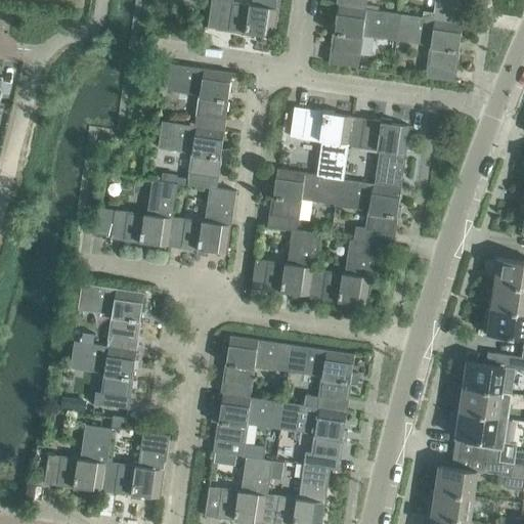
[(252,0),(252,5),(232,2),(231,0),(212,0),(208,29),(217,30),(217,29),(274,37),(279,0),(252,0)]
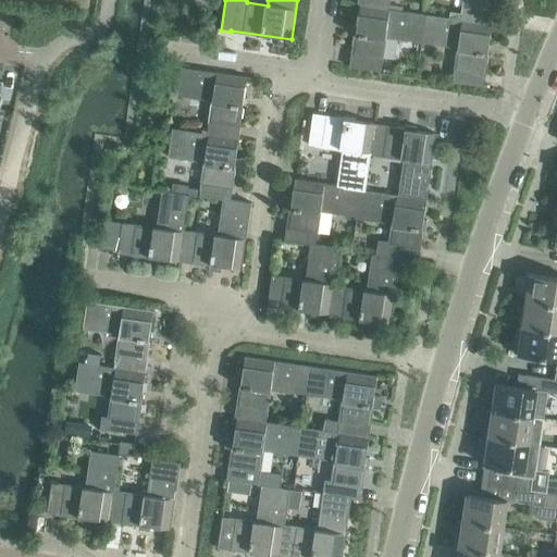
[(359,0),(359,4),(388,9),(390,0),(359,0)]
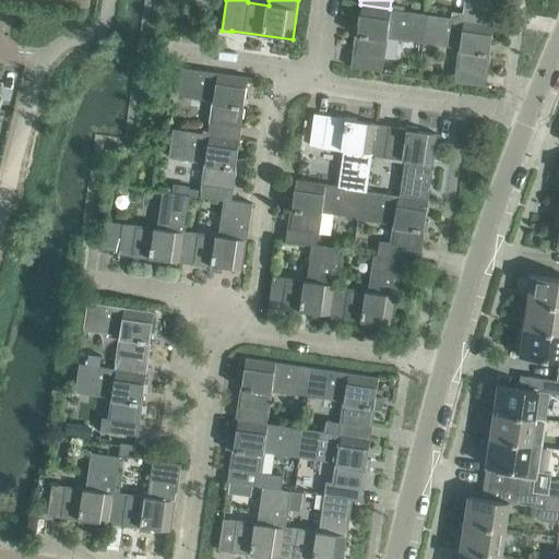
[(464,0),(462,20),(494,25),(494,23),(492,23),(495,0),(464,0)]
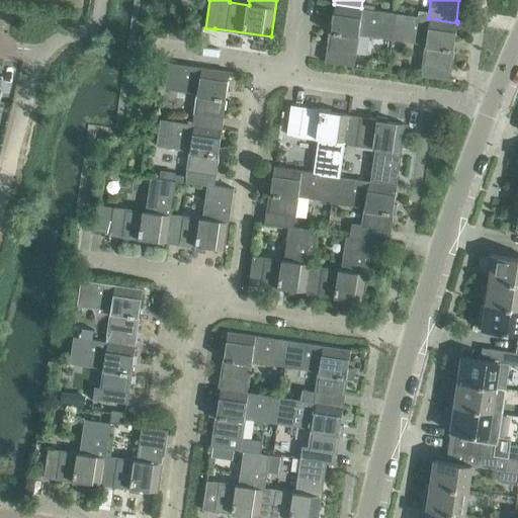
[(358,34),(392,39),(396,13),(361,8),(334,4),(326,61),(325,60),(325,62),(354,66),(358,34)]
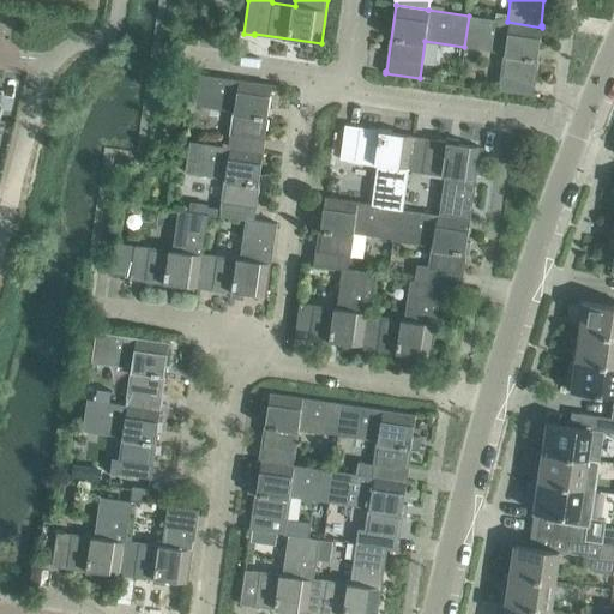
[(534,94),(533,94),(542,28),(507,22),(469,16),(464,47),(504,53),(499,90),(534,96),(534,94)]
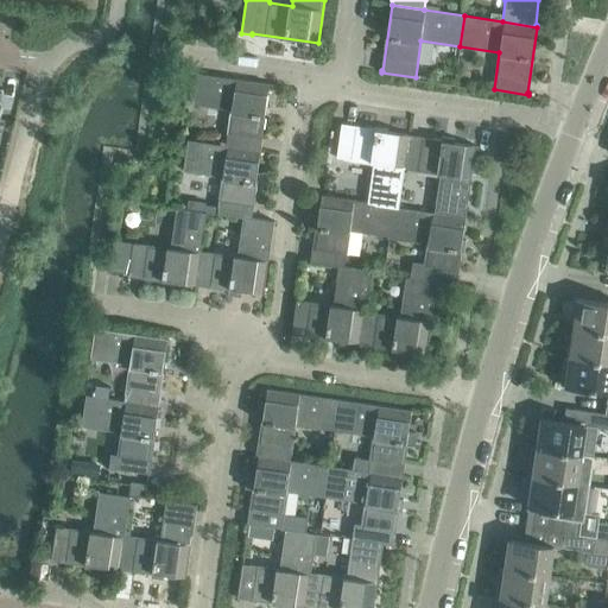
[(191,103),(232,109),(226,146),(260,151),(260,150),(259,150),(268,83),(196,73),(191,103)]
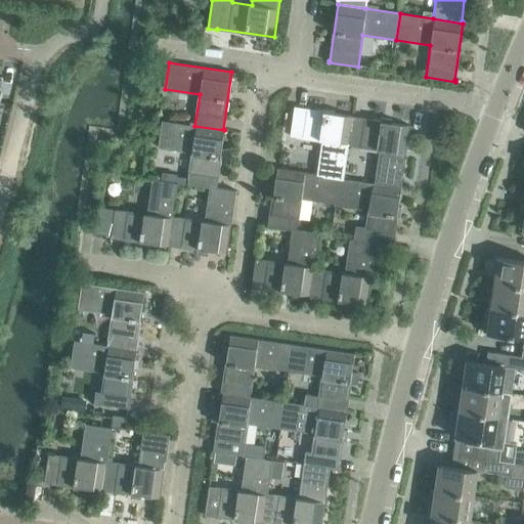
[(343,179),(348,145),(352,116),(296,107),(296,106),(294,106),(290,136),(322,140),(317,174),(339,177),(339,178),(343,179)]
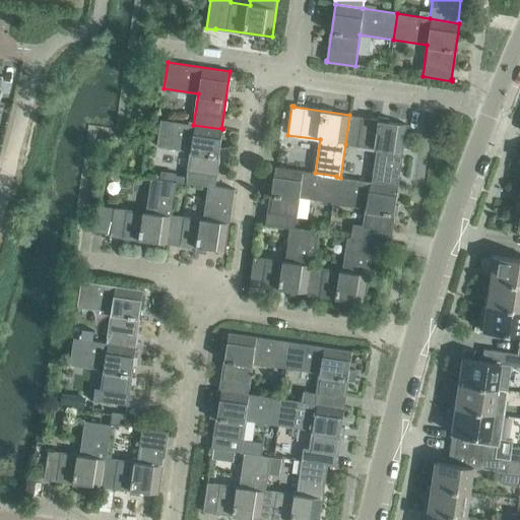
[(345,144),(377,149),(372,182),(372,183),(398,187),(403,147),(409,148),(411,135),(405,135),(407,125),(350,116),(350,115),(349,115),(345,144)]
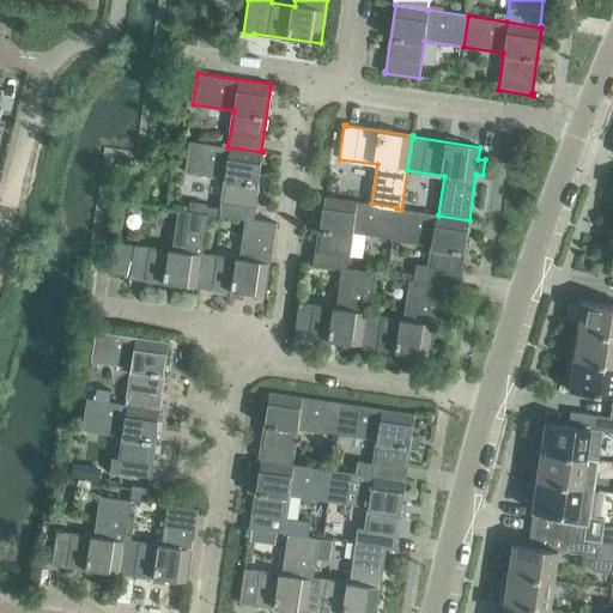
[(246,219),(253,220),(253,219),(262,152),(228,147),(189,141),(184,171),(225,177),(219,216),(246,219)]
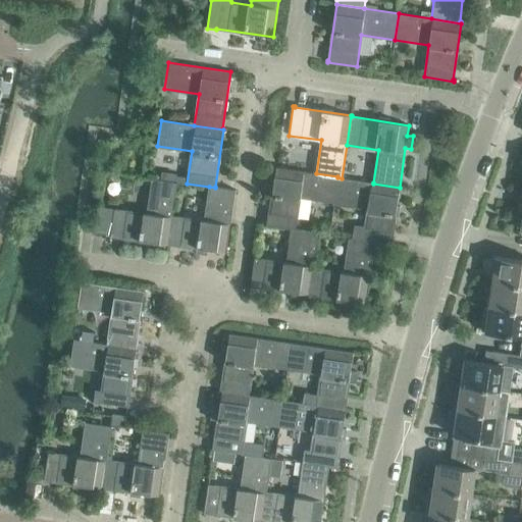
[(266,223),(266,225),(292,229),(292,228),(296,229),(296,228),(300,198),(333,203),(337,177),(337,176),(316,173),(275,167),(267,224),(266,223)]
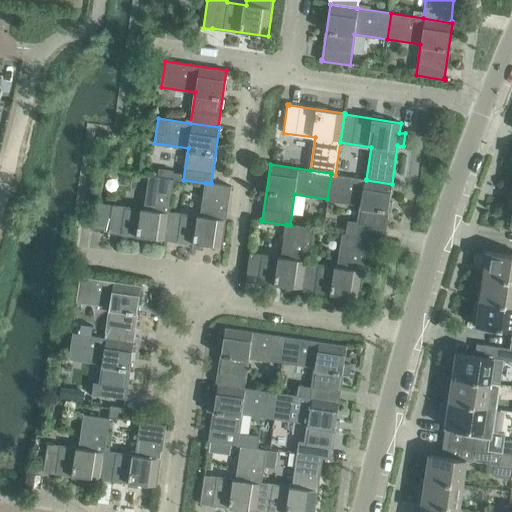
[(360,205),(356,235),(356,236),(367,237),(367,238),(385,241),(385,239),(384,239),(392,184),(366,180),(366,179),(335,175),(331,174),(327,199),(327,200),(360,205)]
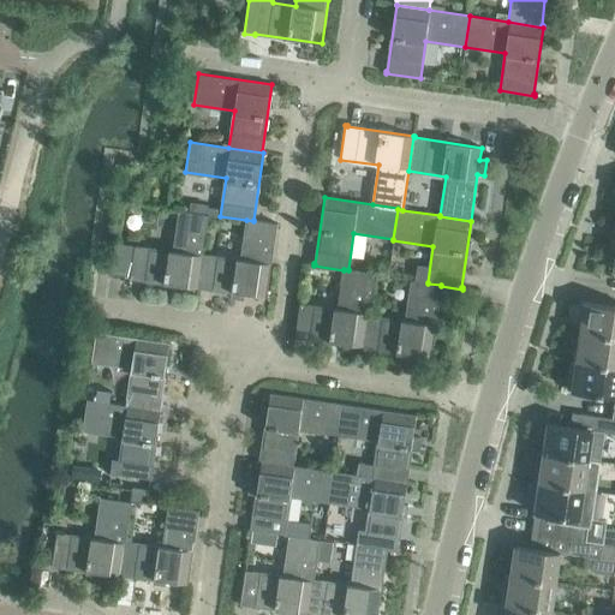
[(132,279),(198,288),(203,254),(204,254),(209,215),(179,210),(173,251),(135,245),(130,280),(131,280),(132,279)]
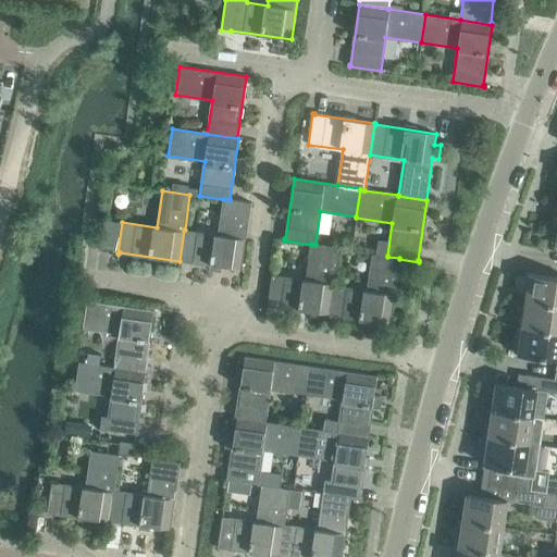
[(184,230),(180,261),(181,261),(181,260),(242,269),(251,202),(230,199),(230,200),(223,199),(218,235),(185,230),(184,230)]
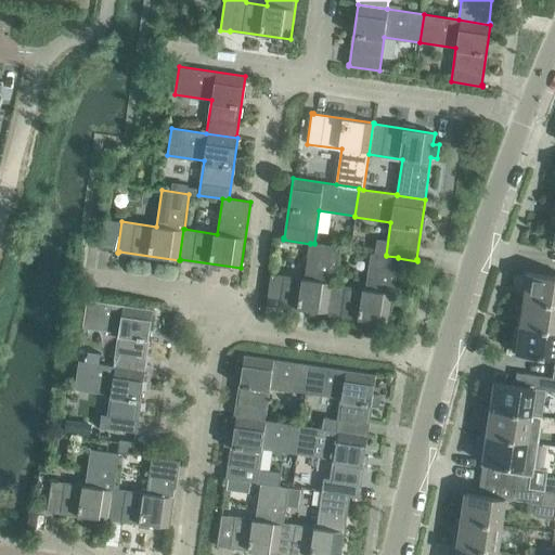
[(105,221),(102,247),(111,248),(113,249),(116,222),(105,221)]
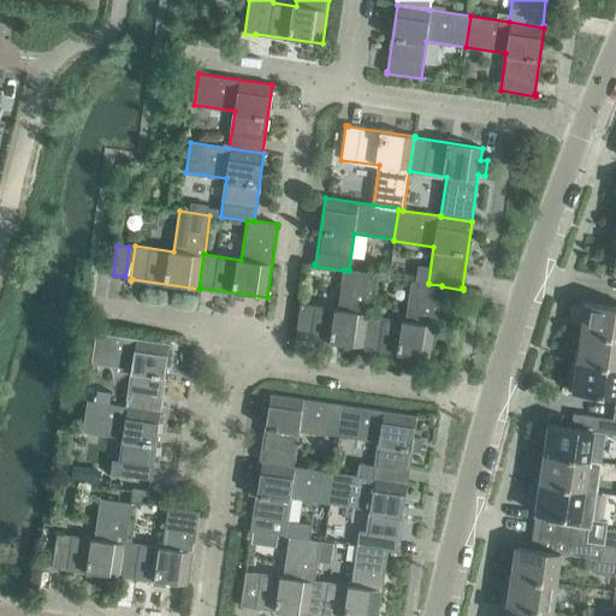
[(297,338),(363,348),(368,315),(375,274),(349,270),(349,271),(344,270),(344,271),(338,309),(300,304),(295,338),(297,339),(297,338)]
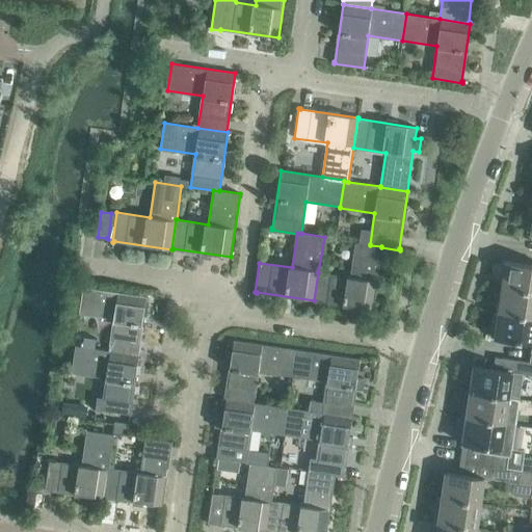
[(373,310),(381,247),(381,246),(370,245),(370,244),(355,242),(350,277),(318,272),(314,300),(325,301),(325,302),(373,310)]
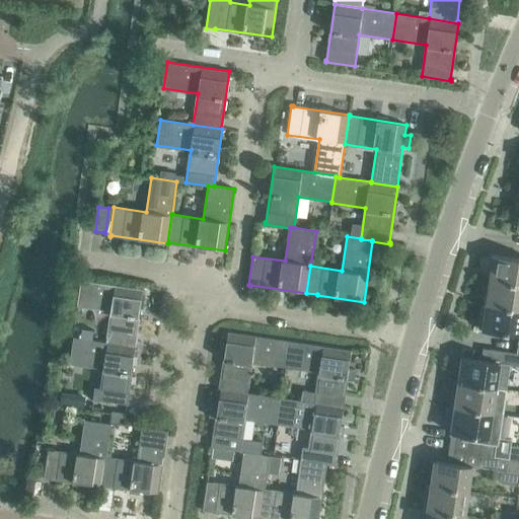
[(518,258),(494,254),(490,280),(518,284),(518,258)]
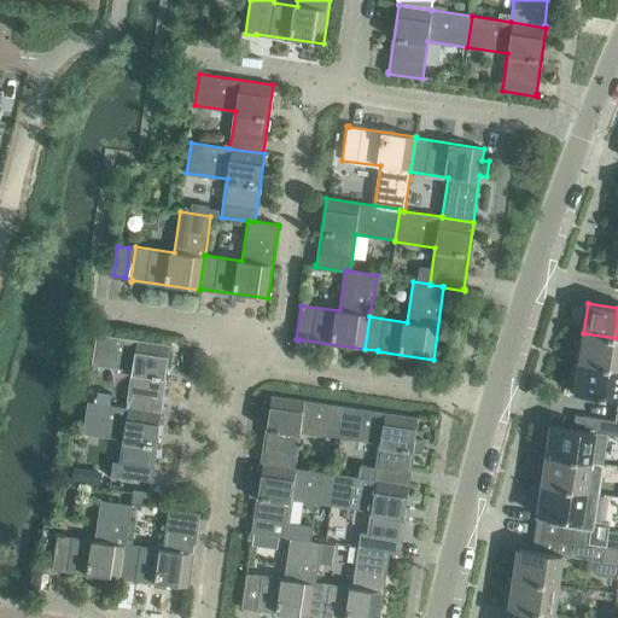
[(127,408),(162,413),(162,412),(159,412),(170,344),(95,333),(92,365),(132,371),(127,407),(127,408)]
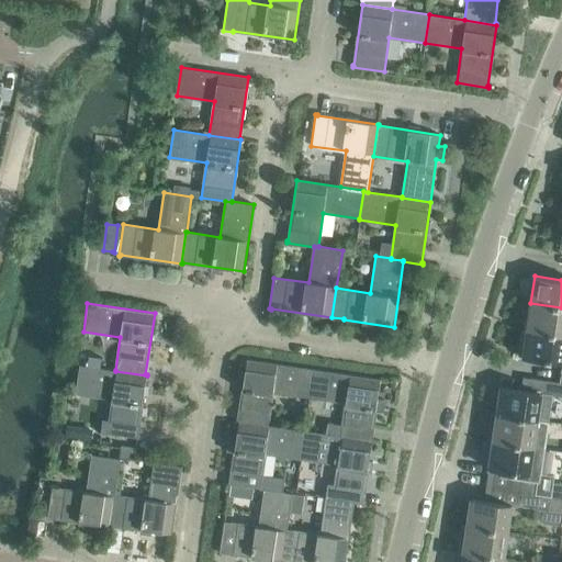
[(561,335),(561,307),(530,303),(526,330),(561,335)]
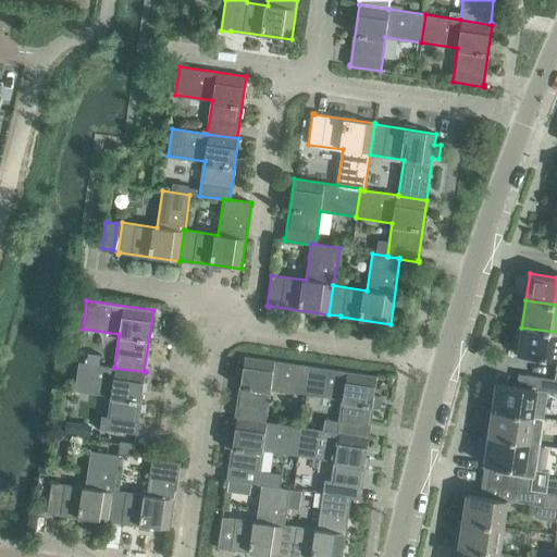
[(556,332),(521,327),(521,329),(517,327),(515,343),(519,343),(518,355),(556,360),(556,366),(556,332)]
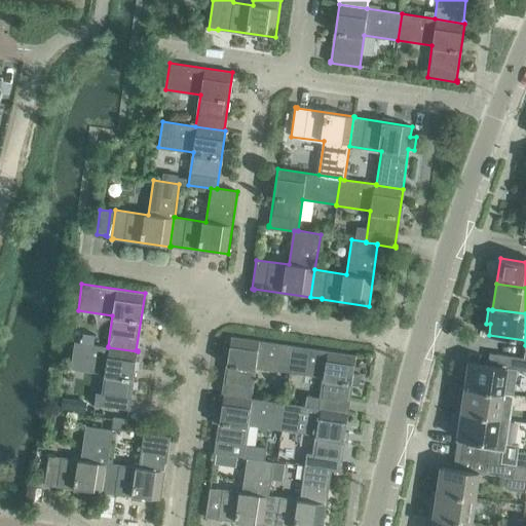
[(256,367),(290,372),(293,345),(231,336),(224,383),(225,383),(223,396),(251,399),(256,367)]
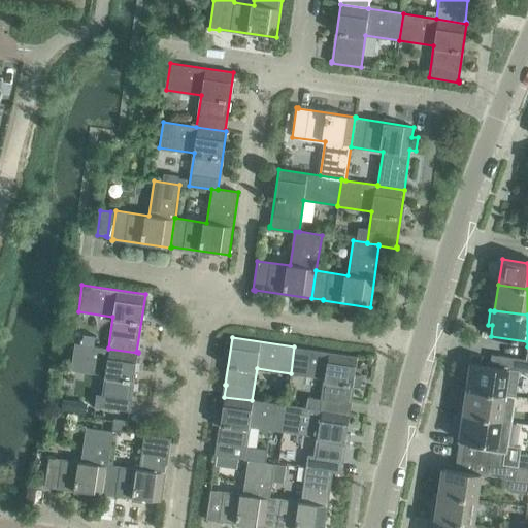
[(129,409),(138,353),(108,349),(108,348),(74,343),(70,369),(105,374),(102,395),(97,395),(95,406),(130,411),(130,409),(129,409)]
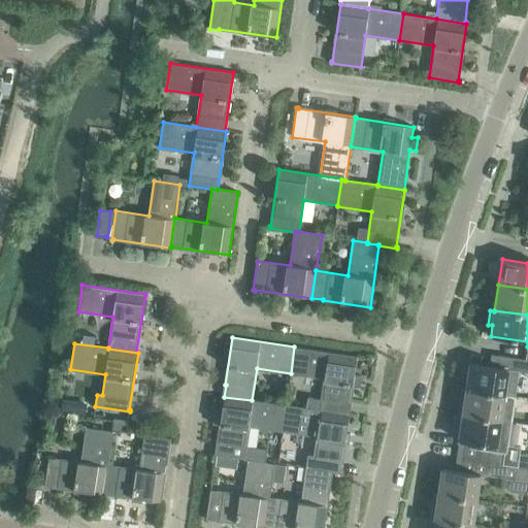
[(354,375),(357,356),(294,347),(291,373),(325,378),(320,410),(350,416),(350,414),(349,414),(353,386),(359,387),(361,376),(354,375)]
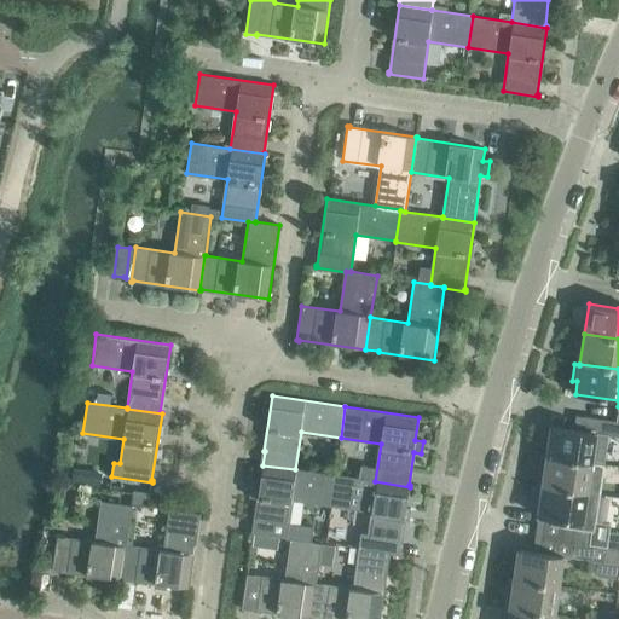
[(551,426),(547,456),(603,464),(608,434),(551,426)]
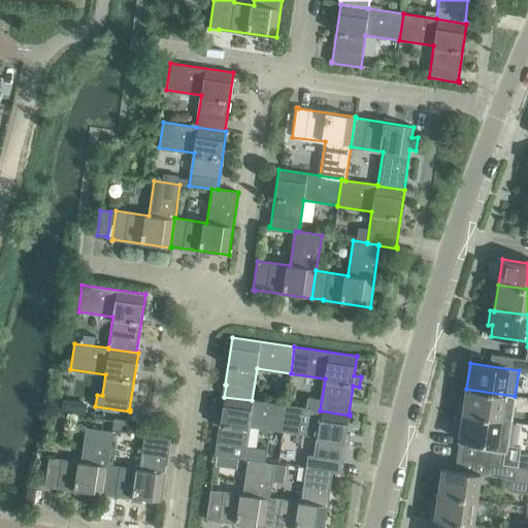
[(464,404),(462,415),(512,422),(515,396),(466,389),(466,390),(462,389),(460,403),(464,404)]
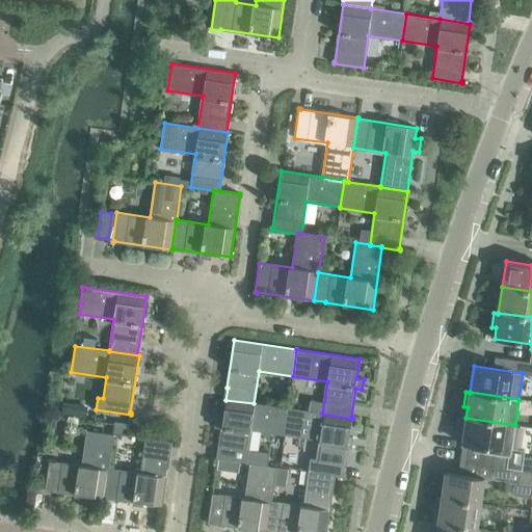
[(216,458),(249,462),(266,466),(268,453),(247,450),(250,429),(286,434),(289,408),(254,403),(225,400),(223,418),(216,417),(215,427),(221,428),(217,456),(216,456),(216,458)]
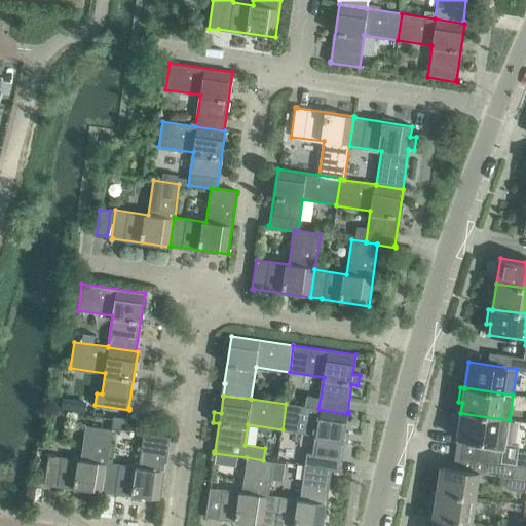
[(318,409),(286,404),(283,429),(316,435),(311,465),(311,466),(332,470),(332,471),(339,472),(348,414),(318,409)]
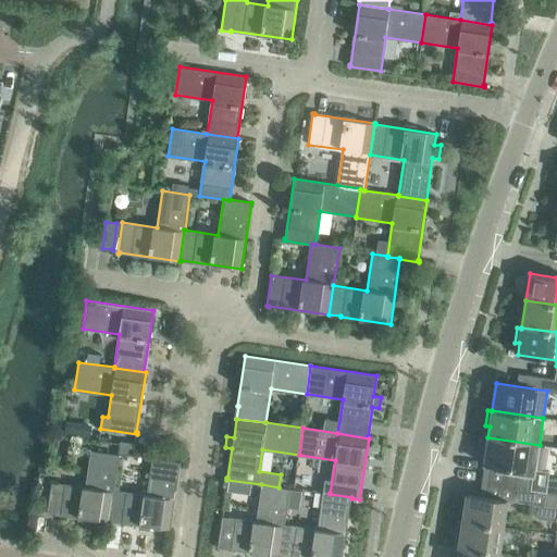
[(487,437),(484,465),(496,466),(496,467),(507,468),(506,473),(504,486),(514,487),(545,492),(547,480),(548,471),(535,469),(540,445),(487,437)]
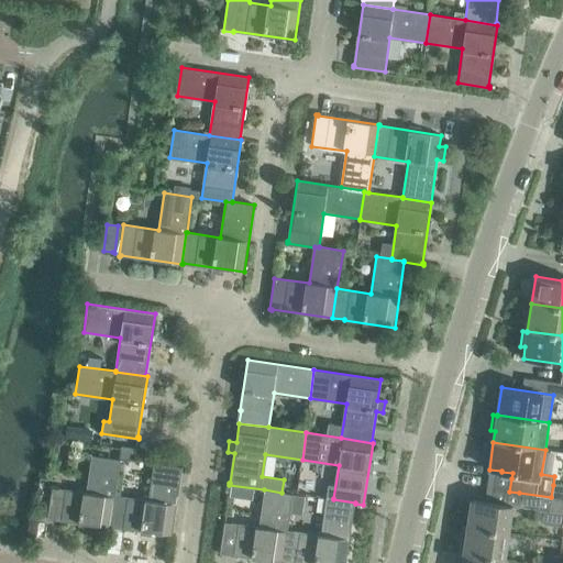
[(108,446),(107,457),(119,460),(121,449),(108,446)]
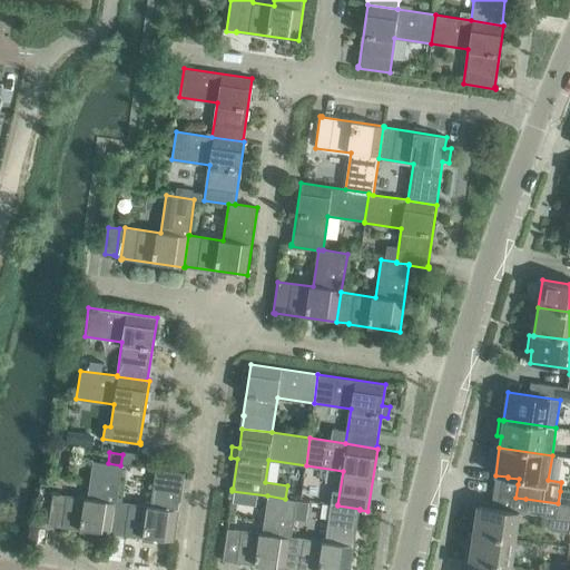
[(123,454),(120,465),(121,465),(121,464),(136,467),(137,458),(136,458),(137,455),(137,454),(123,452),(123,454)]
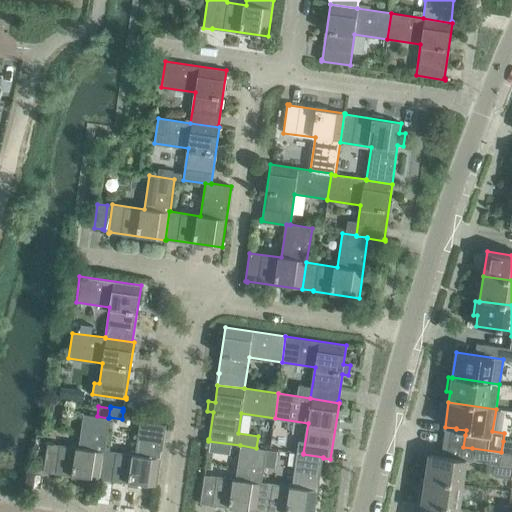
[(79,448),(47,443),(43,472),(44,472),(45,471),(71,475),(101,479),(101,478),(100,478),(104,451),(105,451),(109,418),(108,418),(97,416),(84,414),(79,448)]
